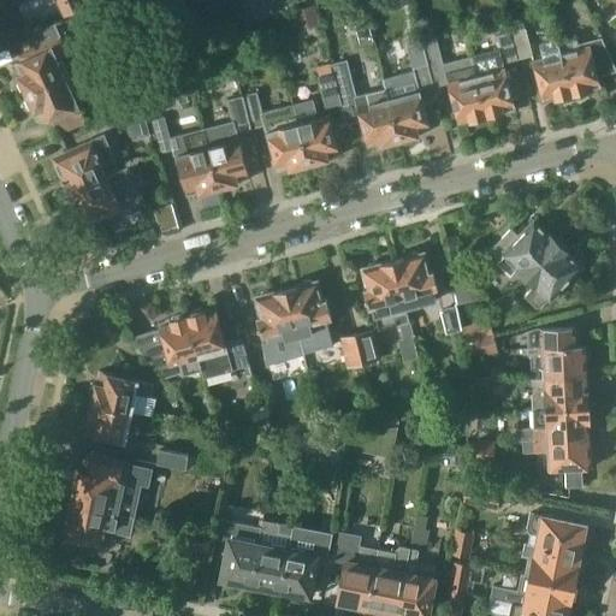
[(55,0),(64,16),(94,0),(55,0)]
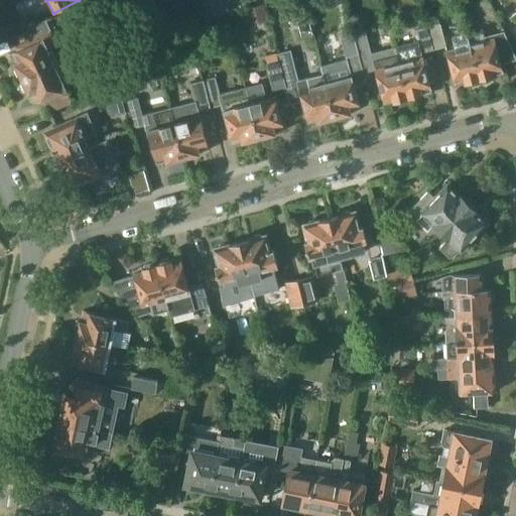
[(166,27),(155,0),(153,0),(135,7),(136,11),(132,13),(140,33),(144,32),(146,35),(166,27)]
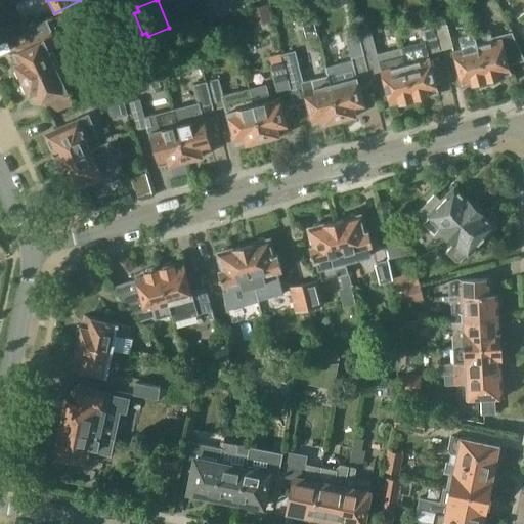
[(243,6),(241,0),(213,0),(218,14),(243,6)]
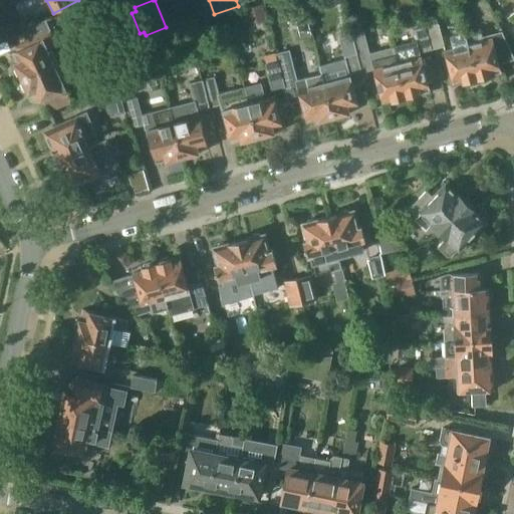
[(244,9),(248,26),(267,20),(262,4),(244,9)]
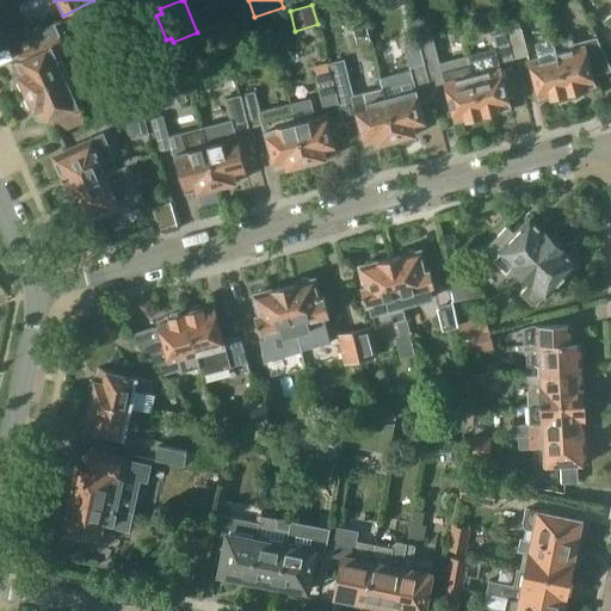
[(34,54),(13,63),(18,74),(17,75),(19,79),(18,82),(20,88),(24,90),(25,93),(68,73),(62,59),(69,55),(61,37),(75,30),(71,17),(69,16),(65,18),(25,36),(31,49),(31,50),(34,54)]
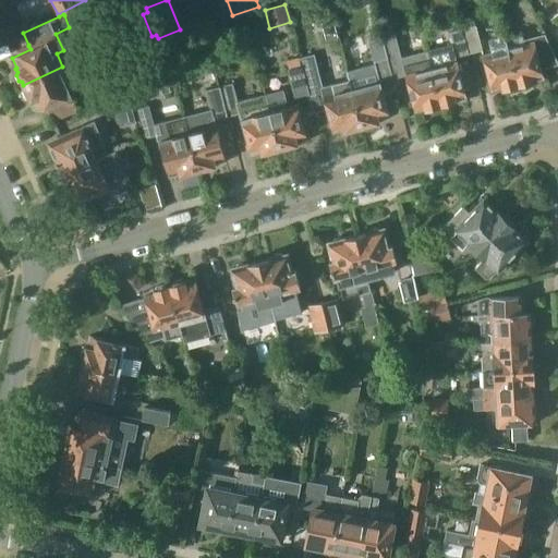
[(320,19),(326,40),(338,37),(332,15),(320,19)]
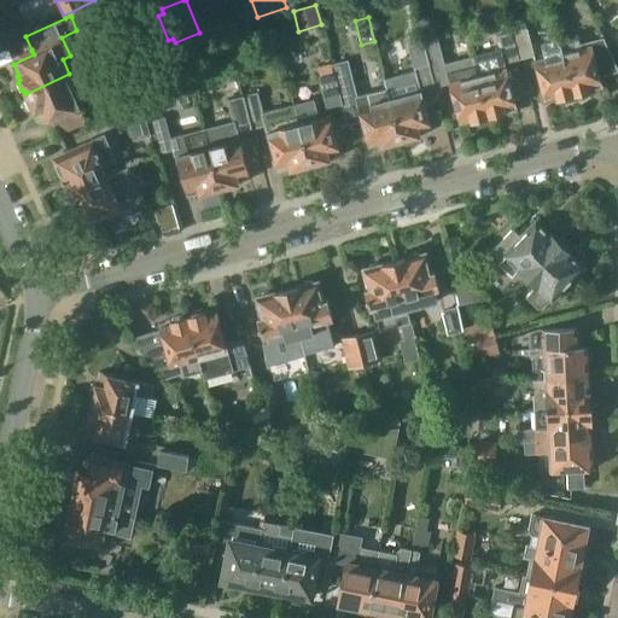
[(526,28),(512,31),(519,59),(534,56),(526,28)]
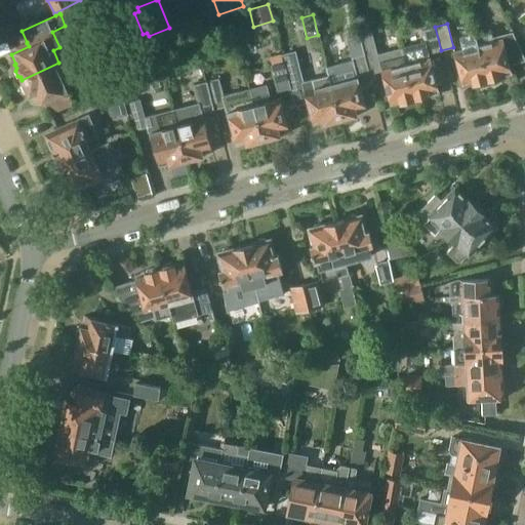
[(431,53),(441,50),(435,27),(425,30),(431,53)]
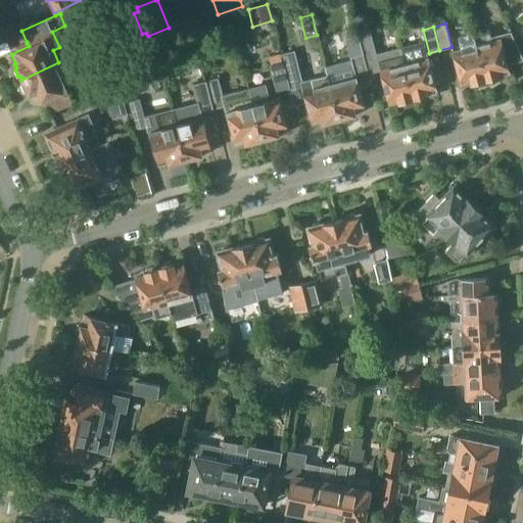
[(358,34),(369,74),(381,70),(376,53),(370,30),(368,31),(358,34)]
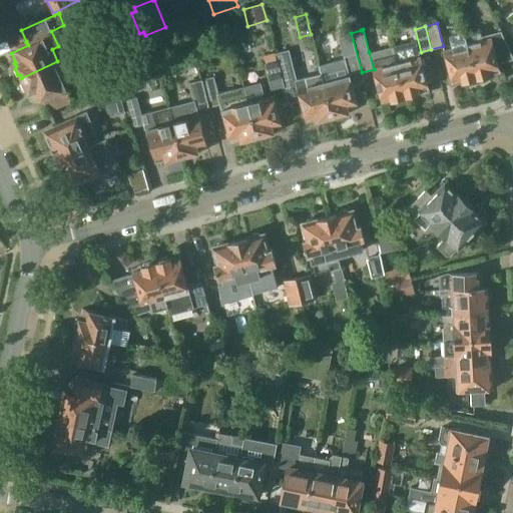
[(465,35),(466,39),(477,78),(491,74),(491,71),(500,68),(498,59),(509,56),(498,35),(482,40),(480,30),(465,34),(465,35)]
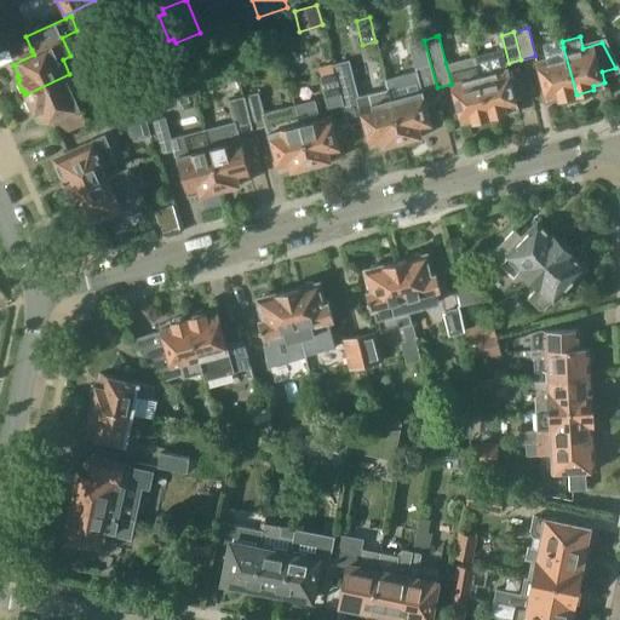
[(558,99),(577,95),(563,47),(562,42),(562,41),(561,39),(541,44),(545,57),(538,59),(547,98),(557,96),(558,99)]
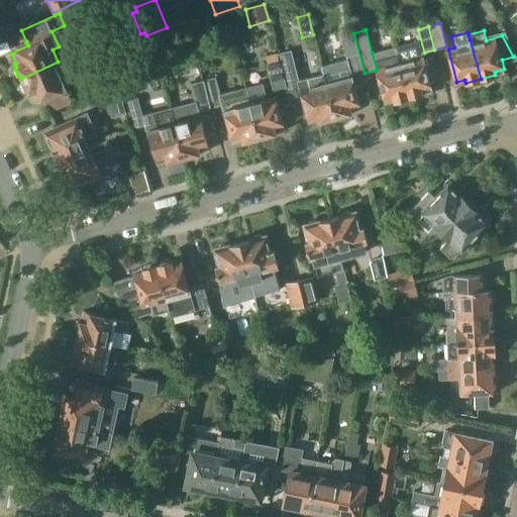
[(367,83),(365,73),(353,33),(340,36),(346,58),(321,64),(323,74),(334,116),(362,109),(355,86),(367,83)]
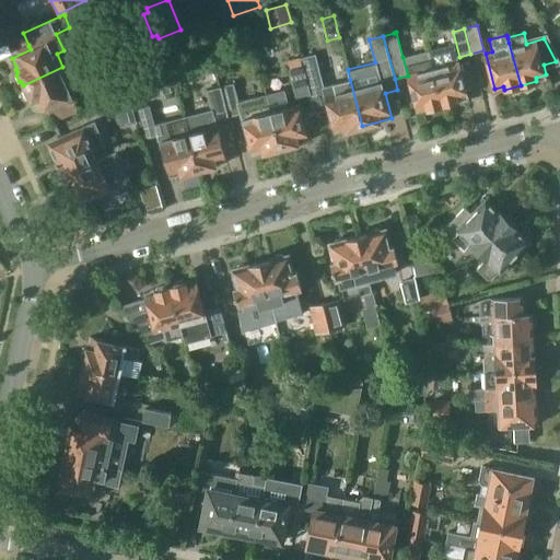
[(455,44),(428,50),(443,106),(469,100),(455,44)]
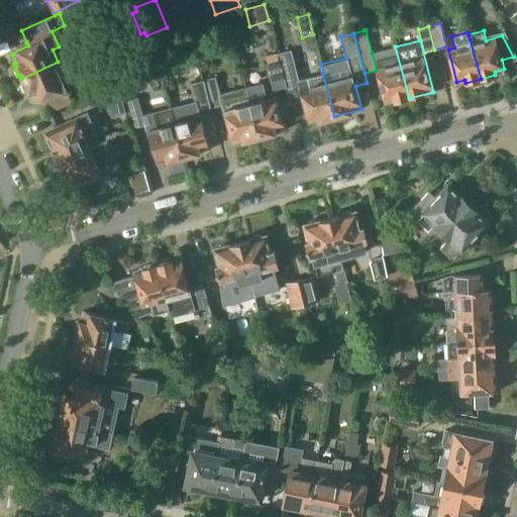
[(395,46),(372,53),(377,70),(386,104),(409,98),(395,46)]
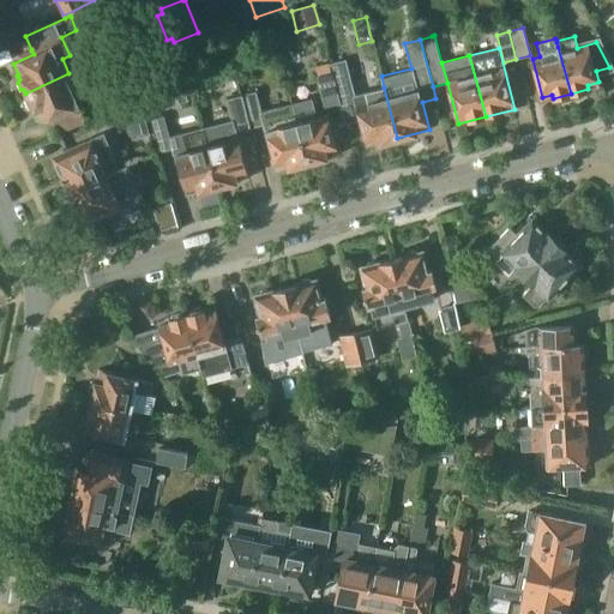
[(98,59),(79,67),(84,78),(103,70),(98,60),(98,59)]
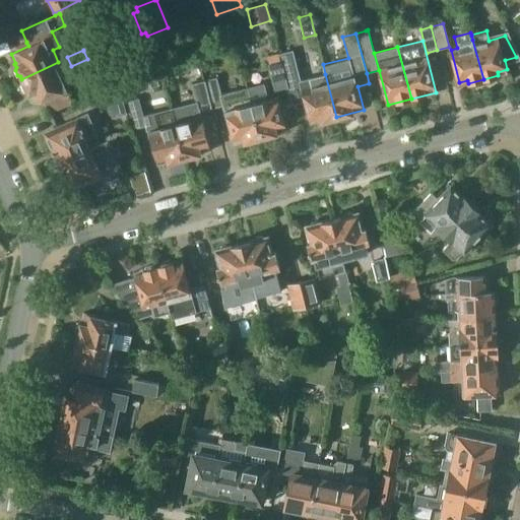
[(311,124),(336,117),(325,74),(301,80),(293,50),(278,54),(287,88),(293,105),(305,102),(311,124)]
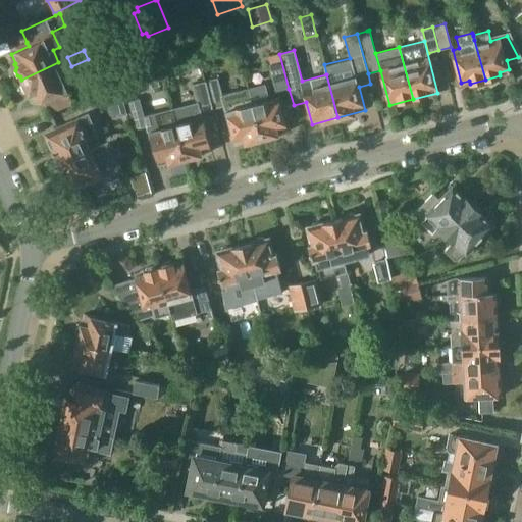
[(276,92),(289,89),(279,54),(279,53),(267,56),(276,92)]
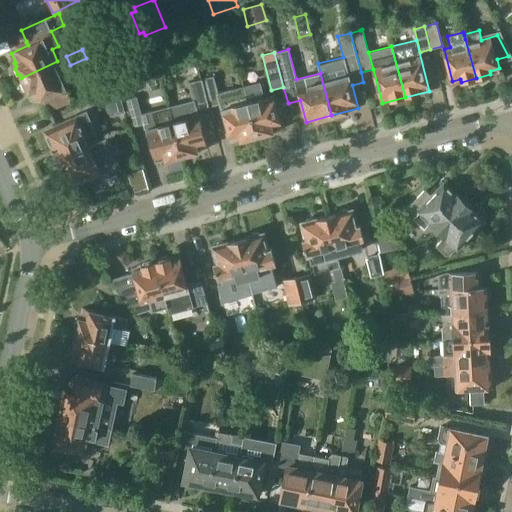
[(57,61),(21,78),(23,81),(22,84),(24,89),(27,90),(28,93),(33,91),(37,101),(43,98),(50,111),(72,101),(65,87),(63,83),(60,76),(63,74),(57,61)]
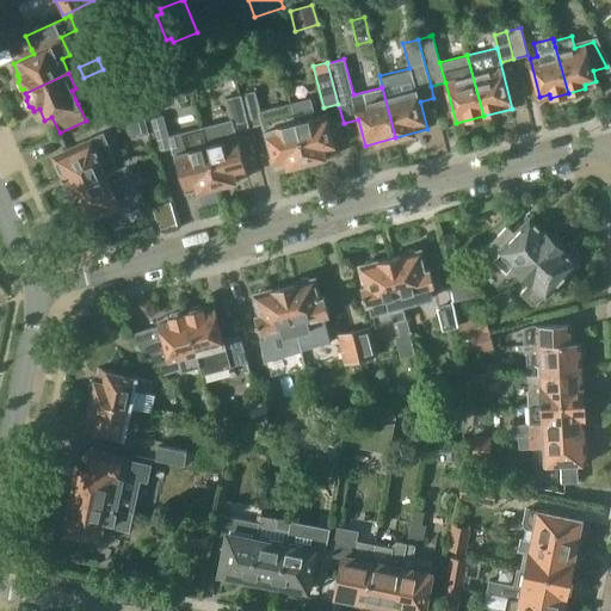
[(254,91),(241,94),(250,128),(261,124),(263,124),(259,111),(260,111),(254,91)]
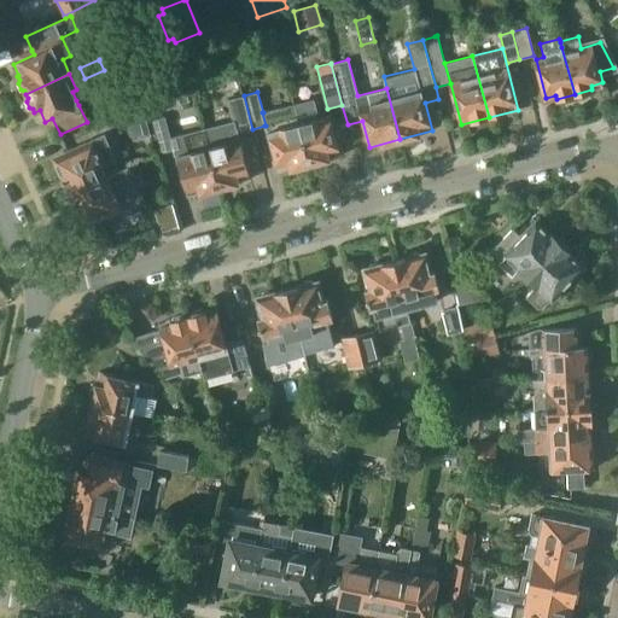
[(244,95),(228,100),(233,121),(235,128),(237,128),(238,133),(252,129),(244,95)]
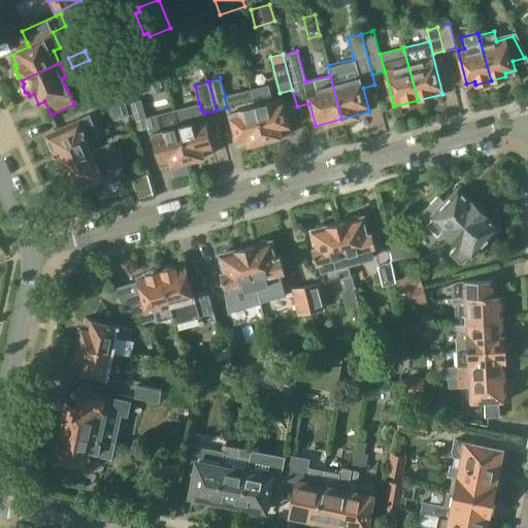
[(267,85),(251,89),(265,142),(279,139),(278,137),(282,136),(279,132),(291,129),(290,125),(283,98),(271,100),(270,94),(267,85)]
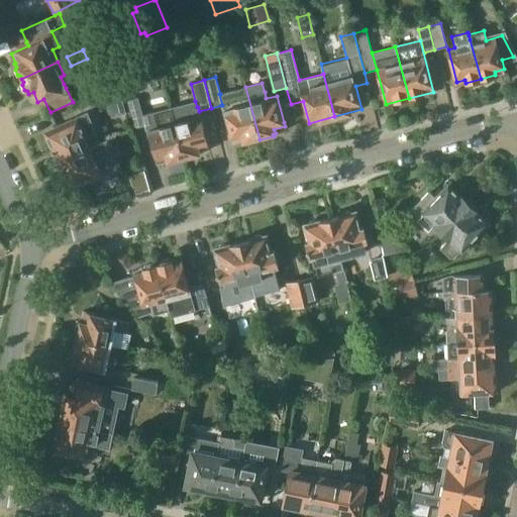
[(119,87),(105,91),(108,103),(122,99),(119,87)]
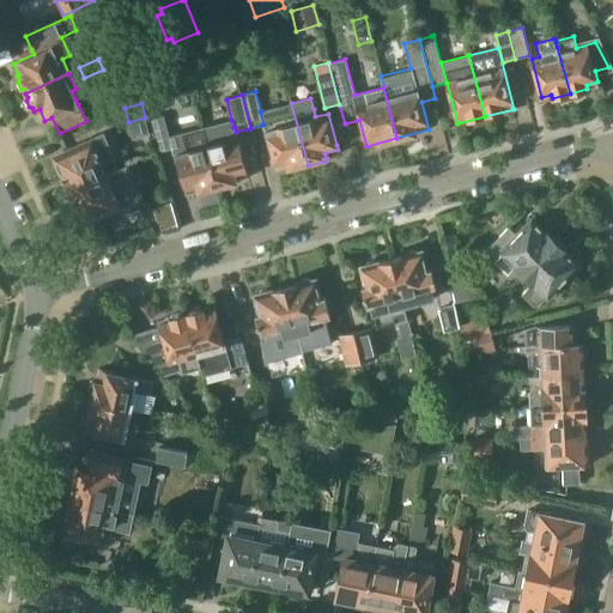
[(261,111),(260,111),(263,125),(274,167),(286,163),(287,169),(291,168),(291,170),(308,165),(291,103),(261,111)]
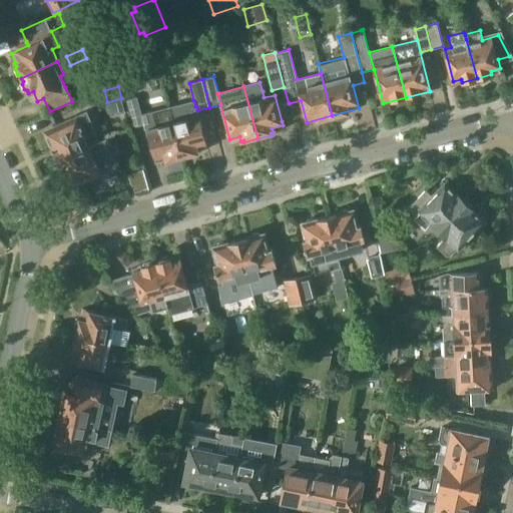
[(137,96),(124,100),(131,126),(144,123),(141,113),(137,96)]
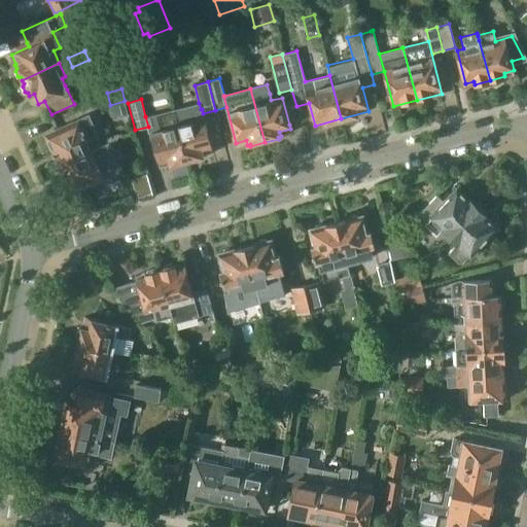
[(199,103),(173,109),(186,161),(188,160),(191,162),(200,160),(201,156),(203,155),(202,151),(212,148),(203,113),(202,109),(201,109),(199,103)]
